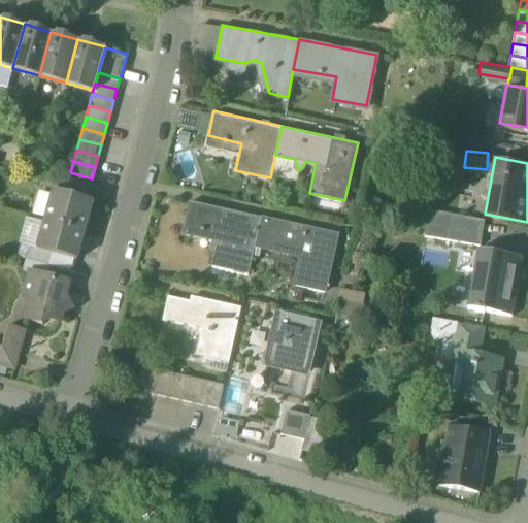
[(92,178),(70,172),(67,184),(89,190),(92,178)]
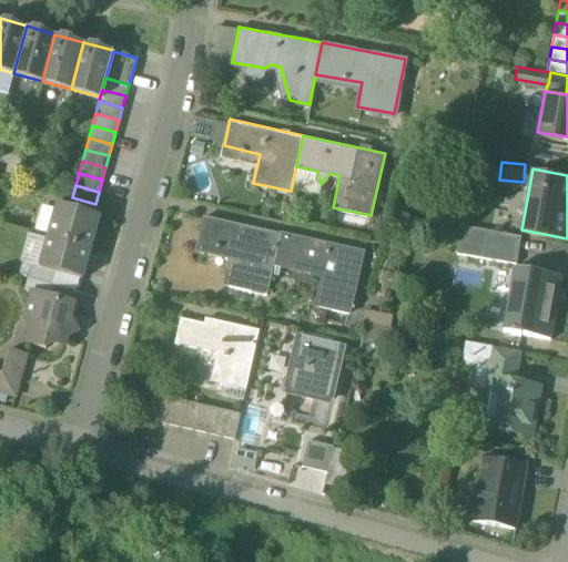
[(95,204),(72,197),(70,205),(93,211),(95,204)]
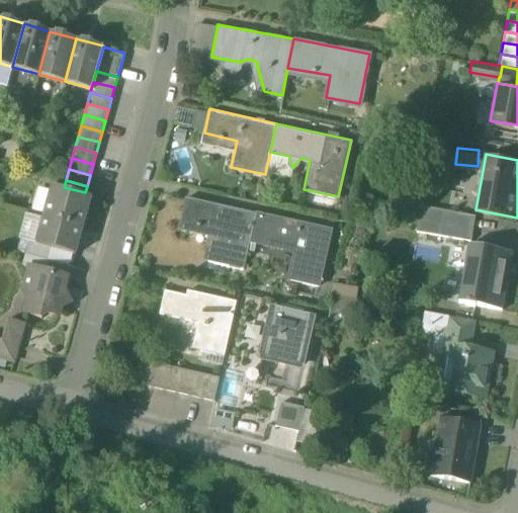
[(64,187),(53,183),(44,215),(82,226),(91,194),(85,192),(64,187)]
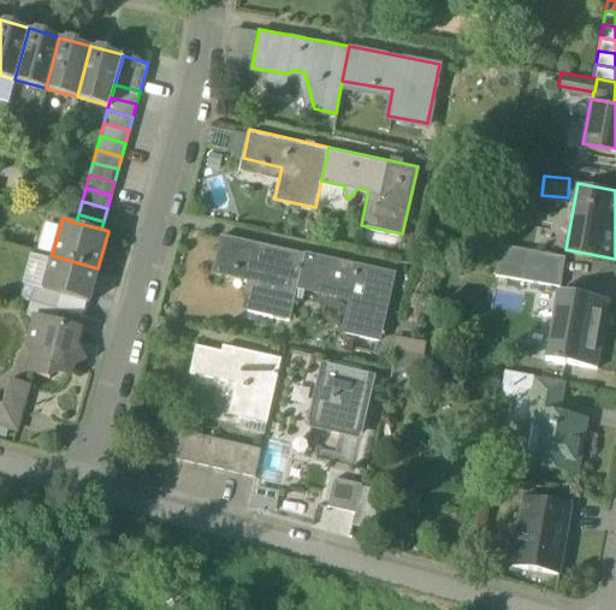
[(304,252),(221,234),(215,260),(258,270),(248,309),(289,318),(298,278),(304,252)]
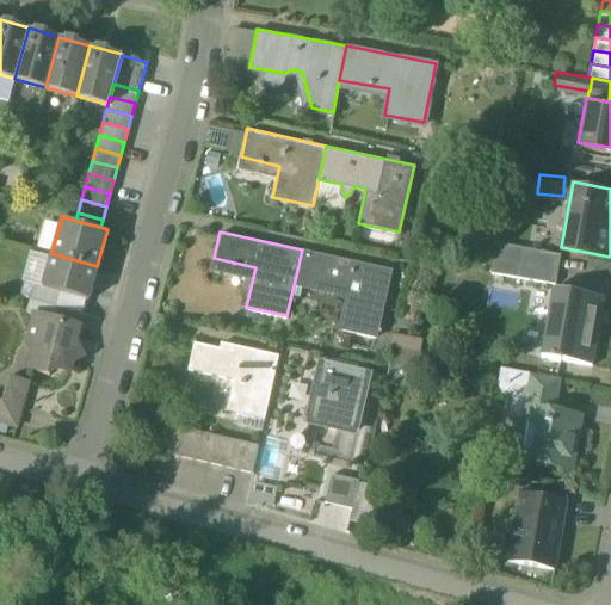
[(562,254),(526,247),(524,261),(560,267),(562,254)]
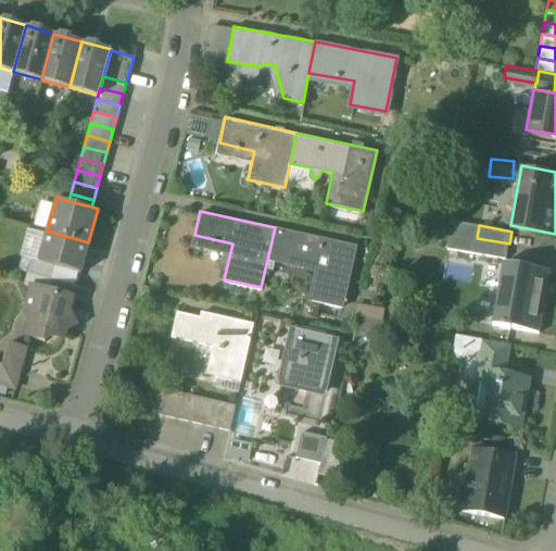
[(355,246),(275,227),(269,251),(286,254),(285,261),(325,271),(318,299),(341,304),(355,246)]
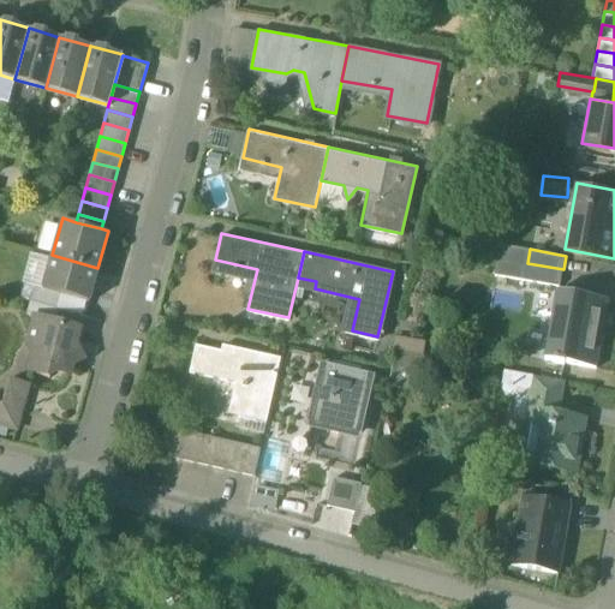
[(97,268),(52,255),(43,286),(61,292),(89,299),(97,268)]
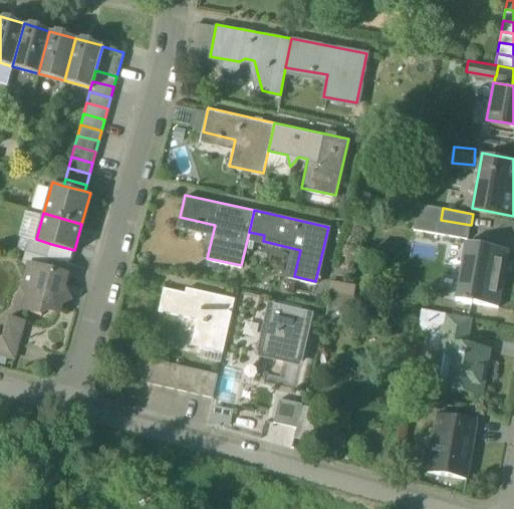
[(471,225),(441,220),(439,231),(469,237),(471,225)]
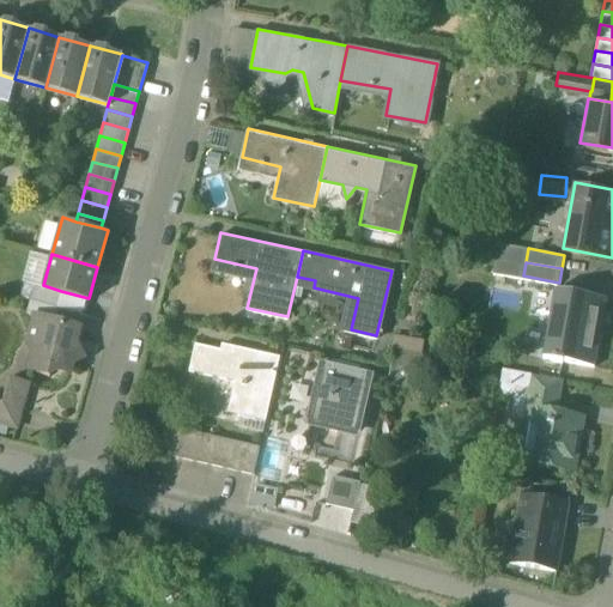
[(43,285),(34,283),(30,297),(58,304),(61,291),(43,285)]
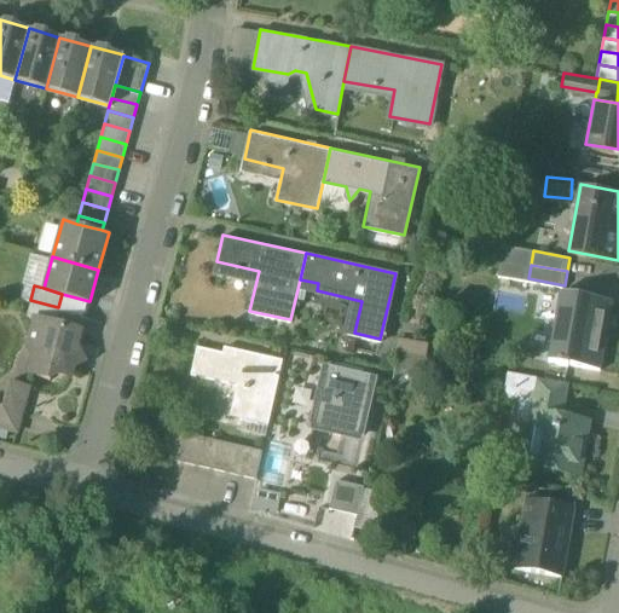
[(611,300),(563,291),(559,318),(566,319),(559,360),(570,363),(570,362),(599,366),(611,300)]
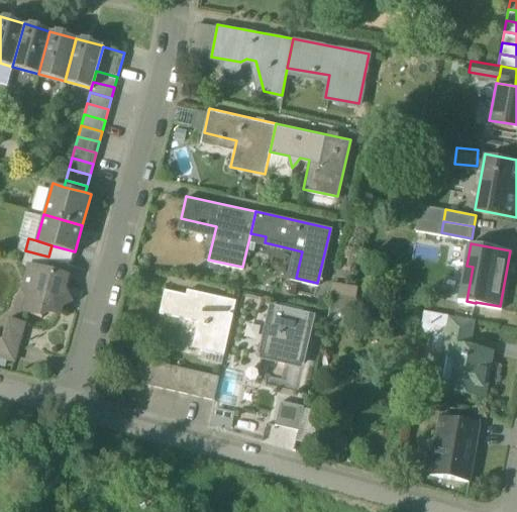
[(48,257),(25,250),(22,263),(30,265),(45,269),(48,257)]
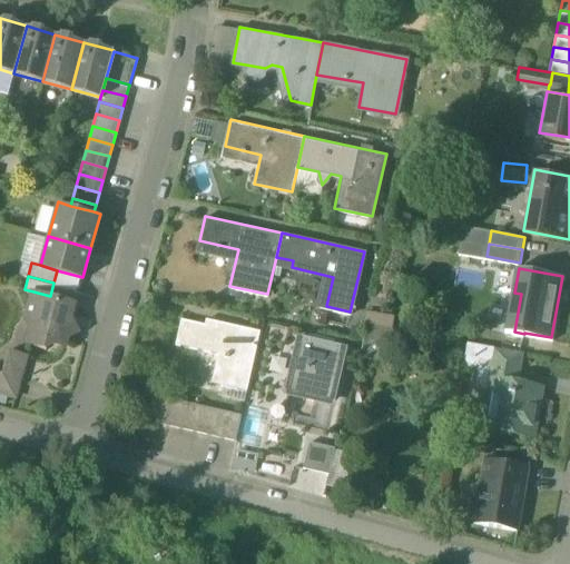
[(50,296),(33,292),(27,315),(32,325),(28,340),(46,346),(48,339),(65,344),(67,334),(76,328),(69,316),(71,308),(67,307),(68,300),(50,296)]
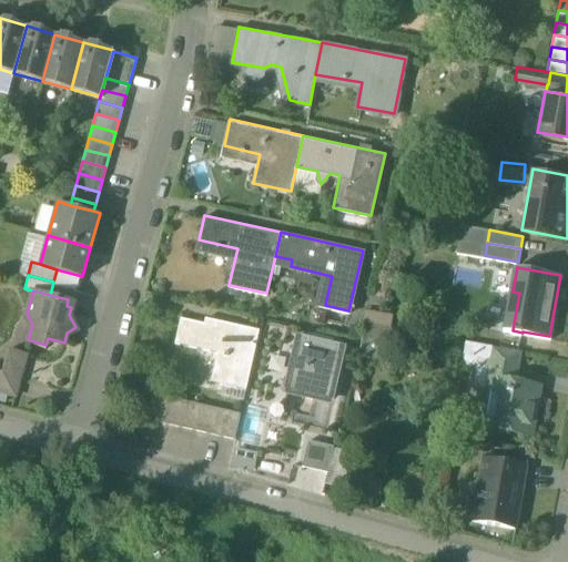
[(259,327),(205,316),(204,322),(181,316),(175,340),(227,351),(221,380),(246,386),(259,327)]
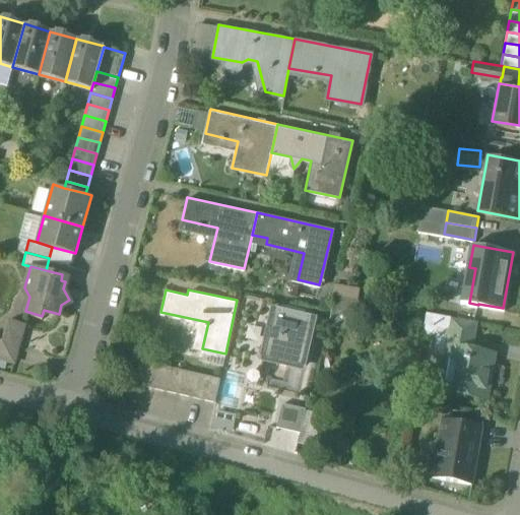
[(313,317),(273,309),(263,356),(302,365),(313,317)]
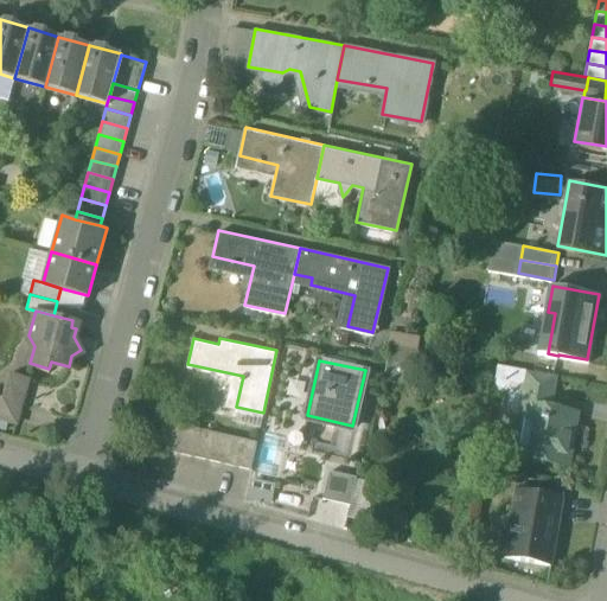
[(29,377),(10,372),(4,397),(21,402),(29,377)]
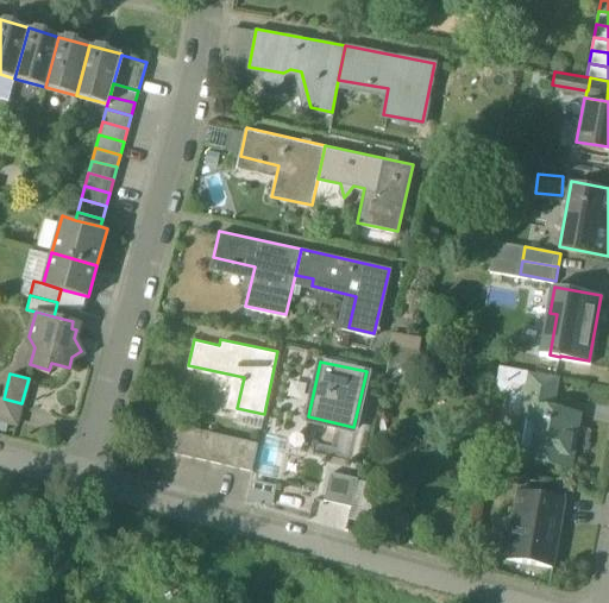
[(556,391),(527,387),(525,402),(553,408),(556,391)]
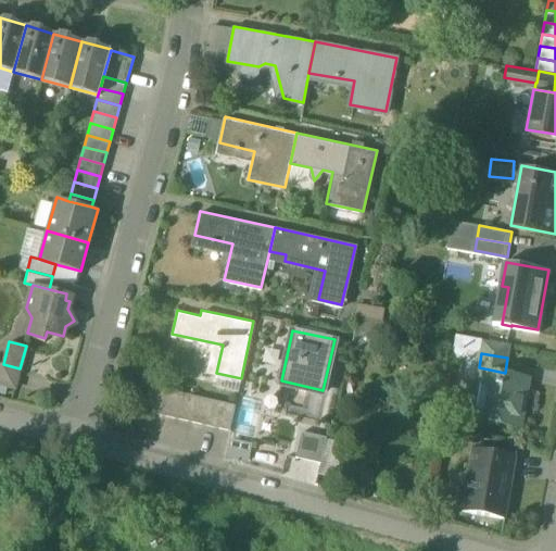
[(3,364),(0,363),(0,380),(15,386),(20,368),(3,364)]
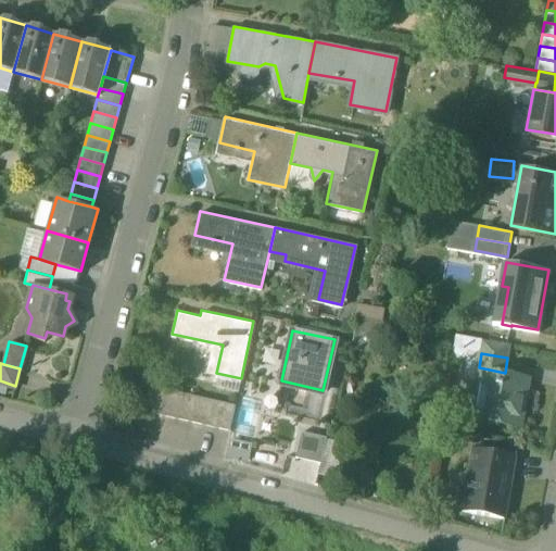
[(505,373),(479,367),(477,378),(493,382),(487,416),(522,423),(531,377),(505,373)]
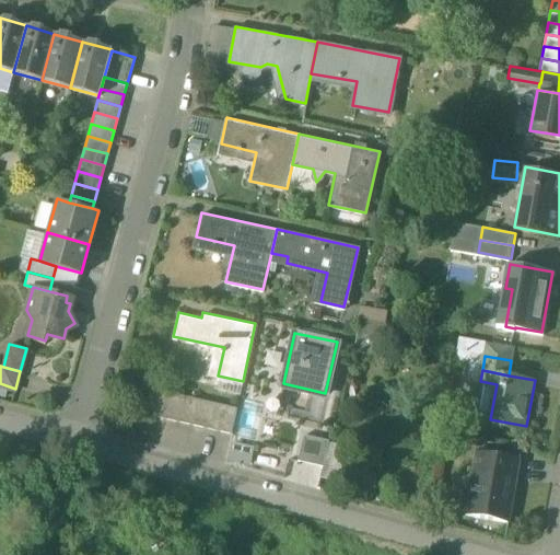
[(170,391),(149,385),(143,412),(164,416),(170,391)]
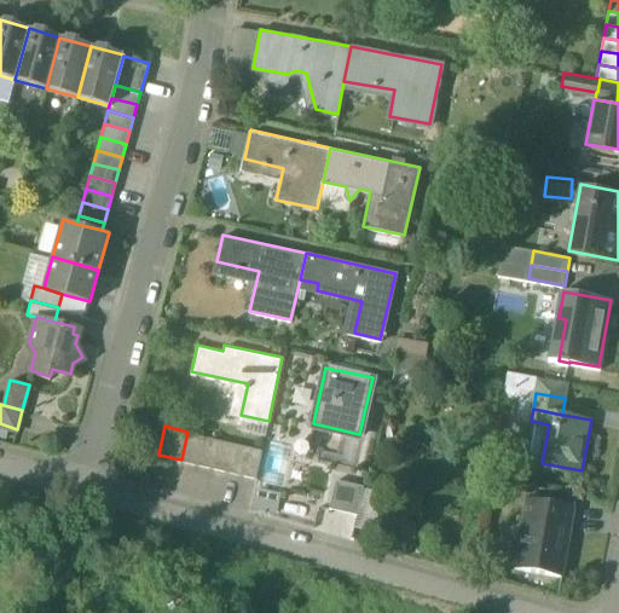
[(203,434),(187,432),(181,460),(196,463),(203,434)]
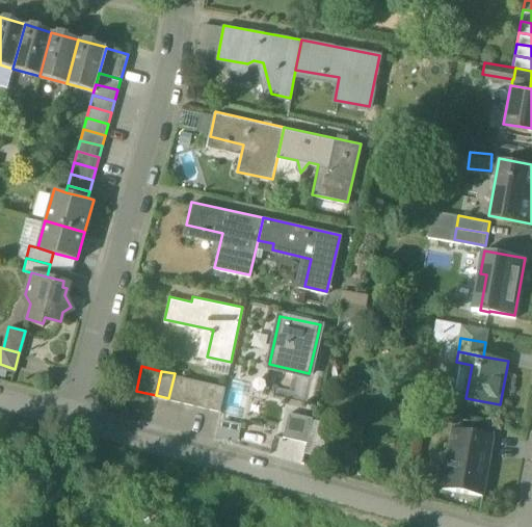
[(187,376),(175,373),(168,398),(182,401),(187,376)]
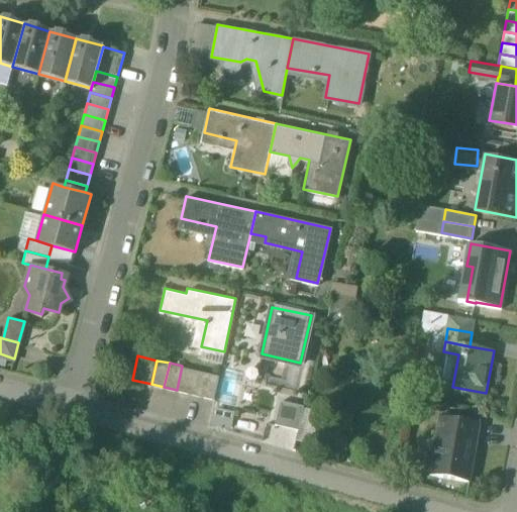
[(218,393),(235,396),(240,368),(224,365),(218,393)]
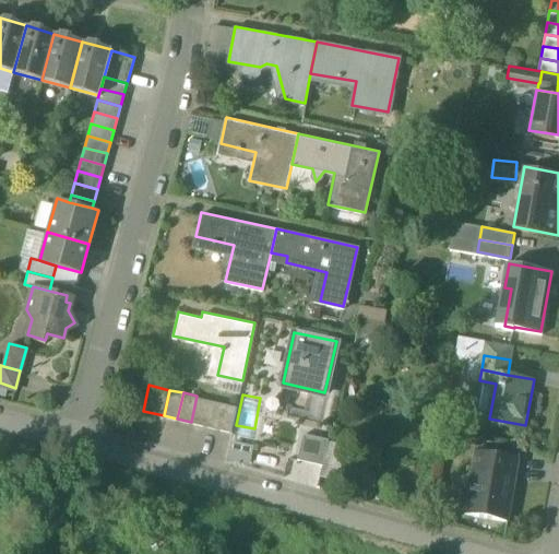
[(210,399),(197,396),(191,422),(204,424),(210,399)]
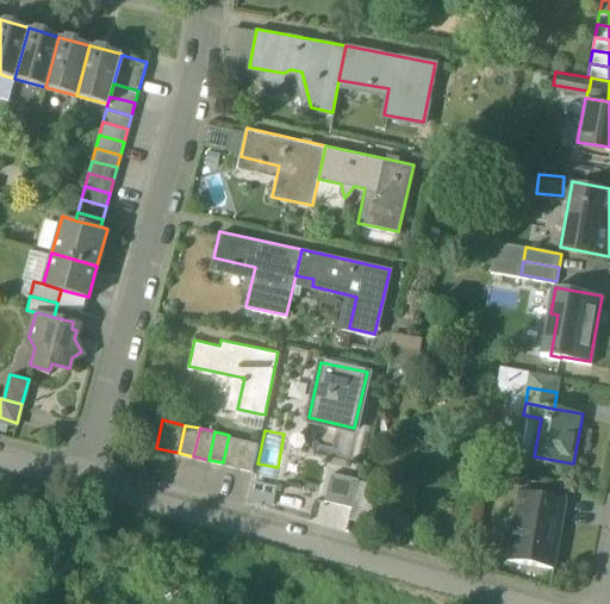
[(243,439),(229,435),(223,462),(237,466),(243,439)]
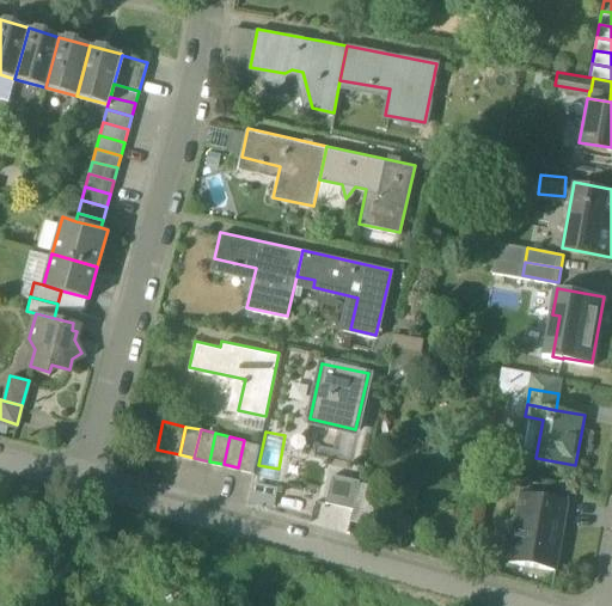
[(259,442),(244,440),(238,467),(252,471),(259,442)]
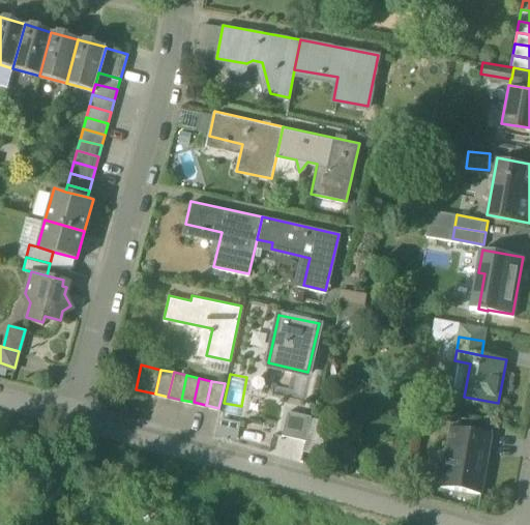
[(312,416),(288,410),(283,434),(305,440),(312,416)]
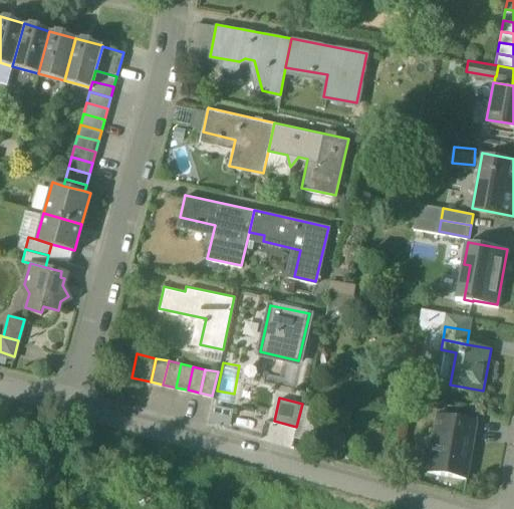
[(211,420),(230,422),(232,405),(213,402),(211,420)]
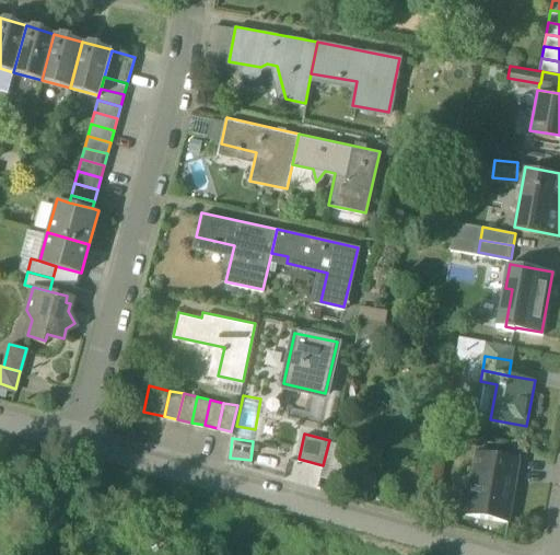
[(520,458),(476,450),(473,467),(516,475),(520,458)]
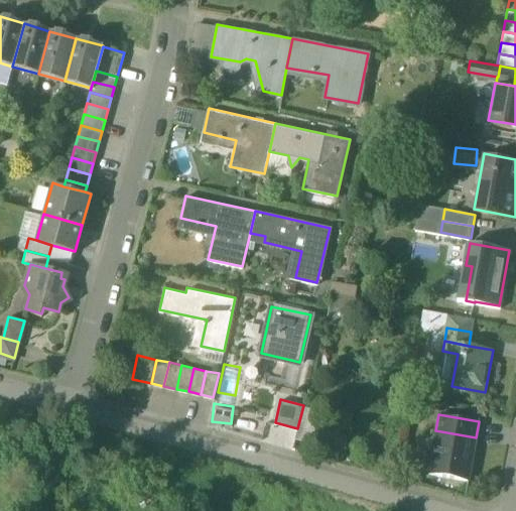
[(476,437),(435,430),(428,472),(469,479),(476,437)]
